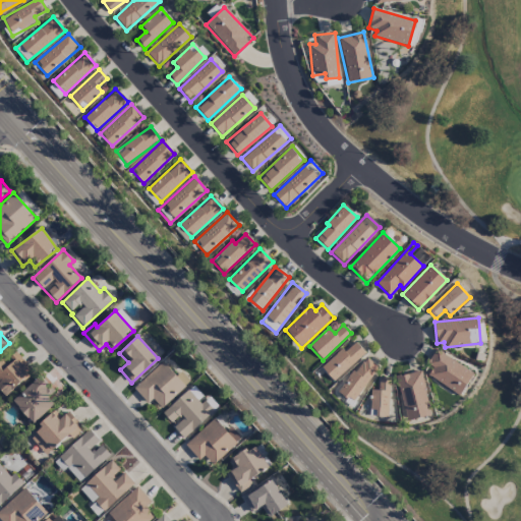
[(341,348),(321,367),(334,382),(365,353),(355,342),(344,351),(341,348)]
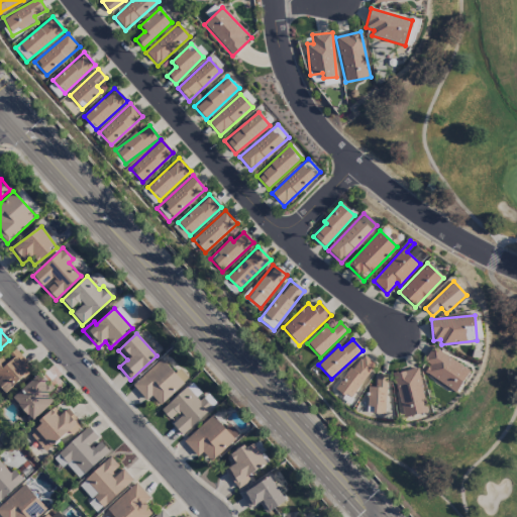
[(0,360),(0,388),(5,394),(32,369),(14,348),(0,360)]
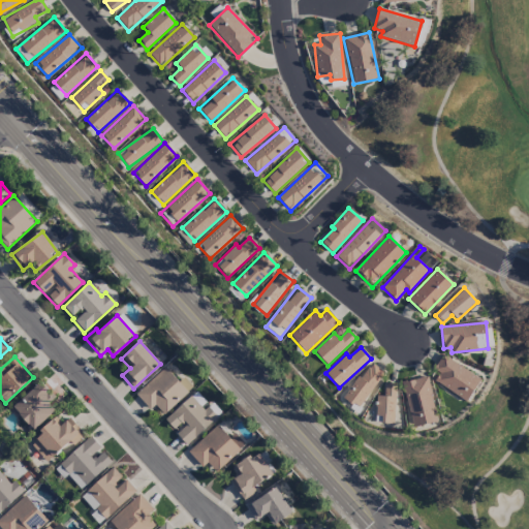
[(466,402),(480,379),(445,356),(431,379),(466,402)]
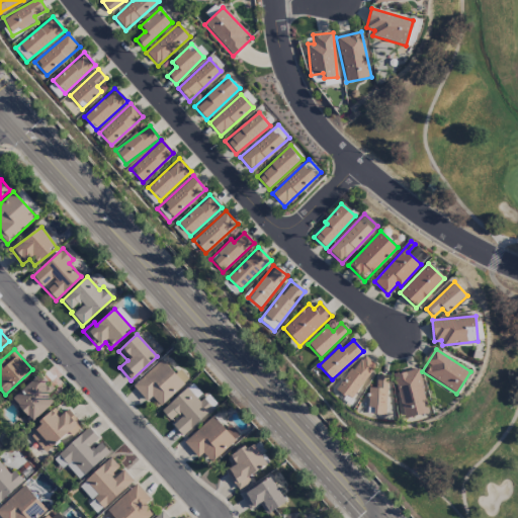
[(351,400),(376,365),(362,355),(337,390),(351,400)]
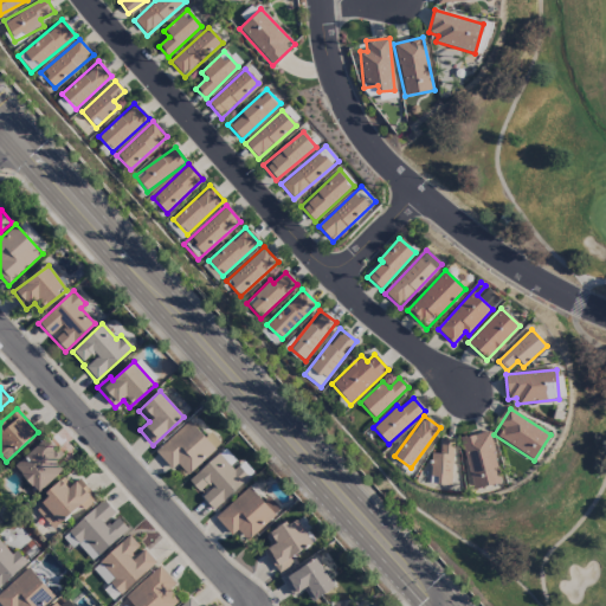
[(221,444),(211,433),(206,438),(188,420),(154,451),(172,470),(178,464),(187,475),(221,444)]
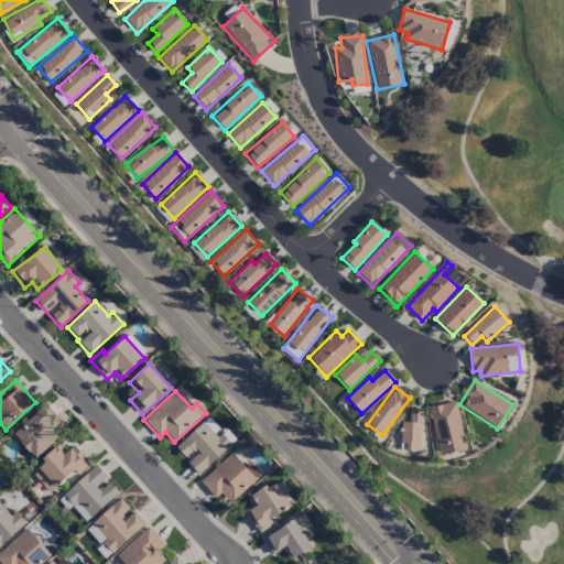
[(467,449),(455,401),(427,408),(440,456),(467,449)]
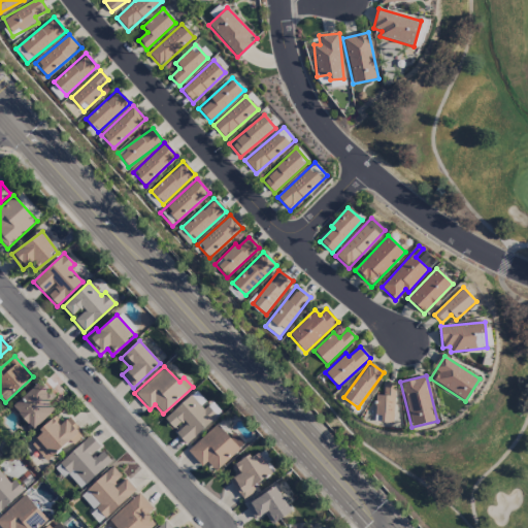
[(12,409),(36,429),(54,408),(48,404),(56,396),(37,381),(12,409)]
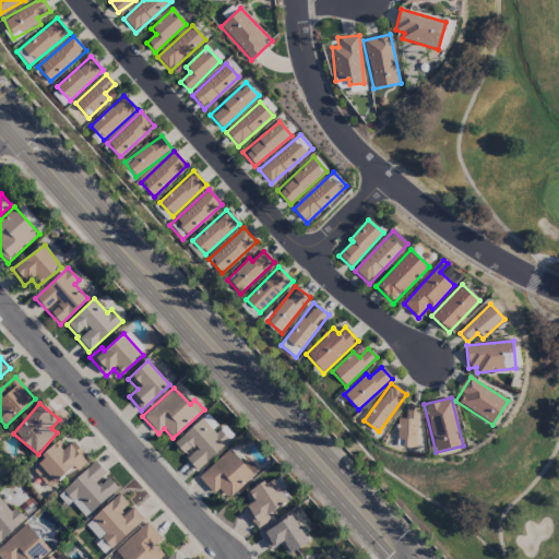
[(397,418),(396,439),(404,439),(403,447),(417,448),(418,405),(406,405),(406,419),(397,418)]
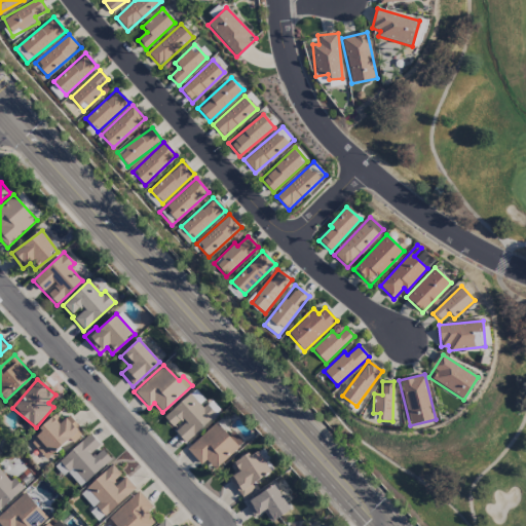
[(185,443),(216,415),(205,405),(202,408),(189,393),(163,418),(175,429),(173,430),(185,443)]
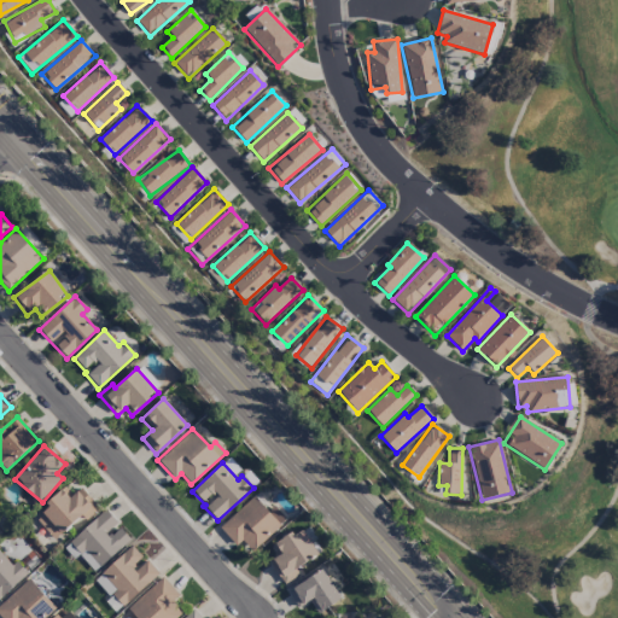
[(56,542),(97,506),(81,488),(69,499),(62,490),(46,503),(50,507),(35,519),(56,542)]
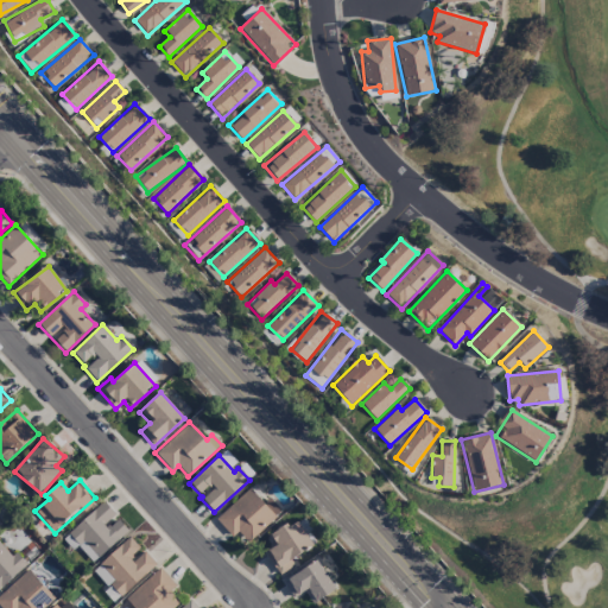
[(233,538),(238,532),(248,544),(282,511),(270,499),(265,504),(248,488),(215,520),(233,538)]
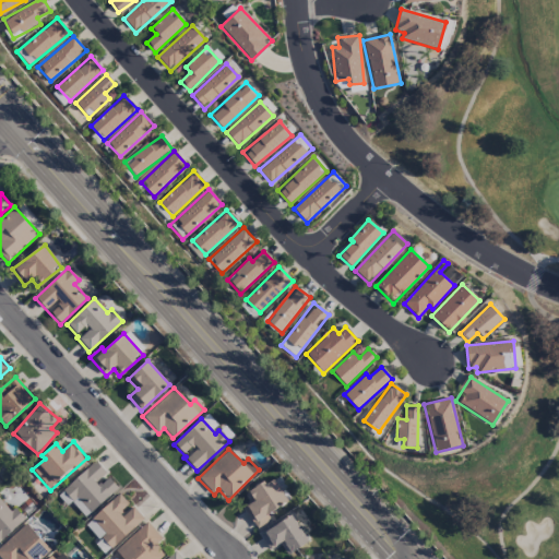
[(58,496),(67,506),(71,502),(85,518),(118,487),(106,476),(108,475),(94,461),(58,496)]
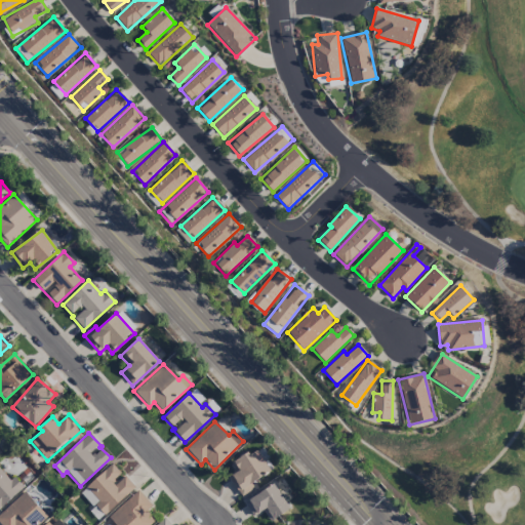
[(229,477),(241,497),(254,489),(251,484),(271,471),(255,448),(231,465),(236,472),(229,477)]
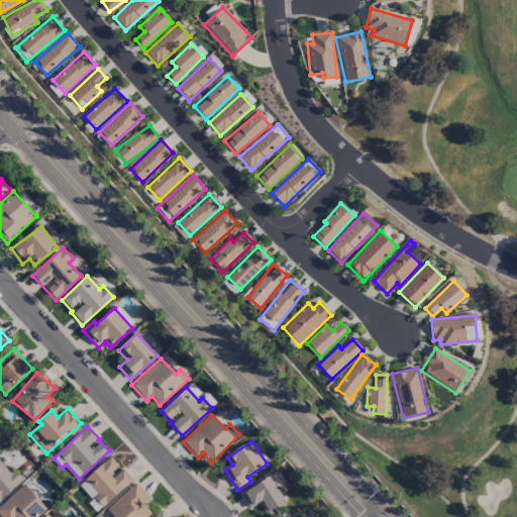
[(39,464),(18,445),(4,460),(26,480),(39,464)]
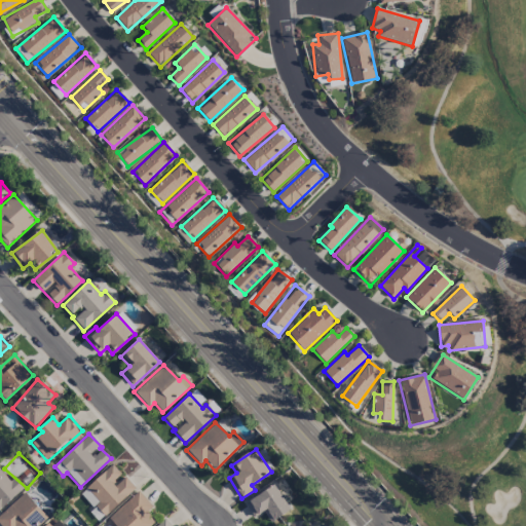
[(122,475),(122,476),(112,464),(81,493),(104,517),(135,488),(122,475)]
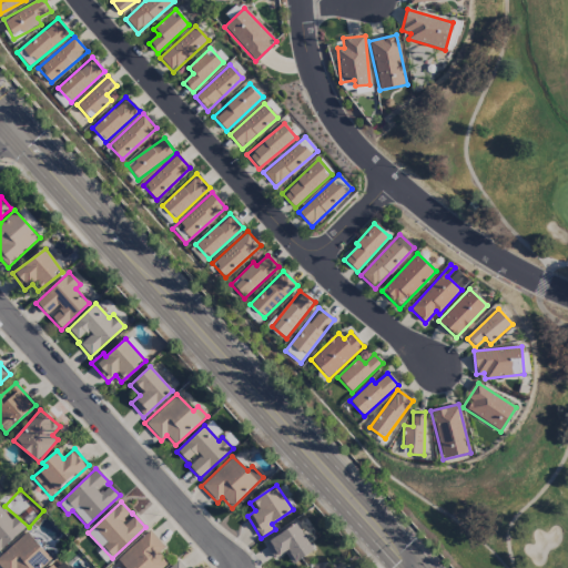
[(0,549),(24,527),(13,516),(10,519),(0,508),(0,549)]
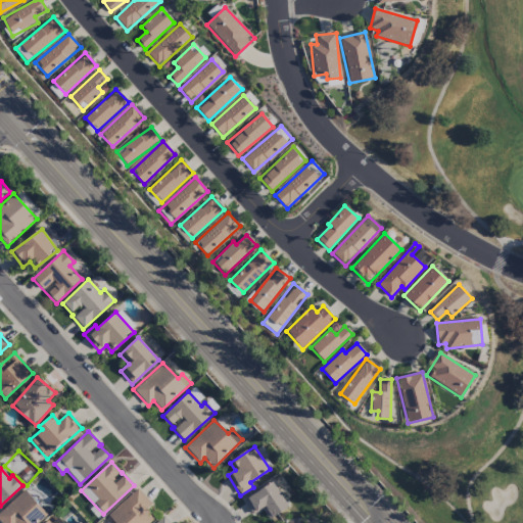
[(263,510),(269,520),(288,508),(273,482),(243,501),(252,516),(263,510)]
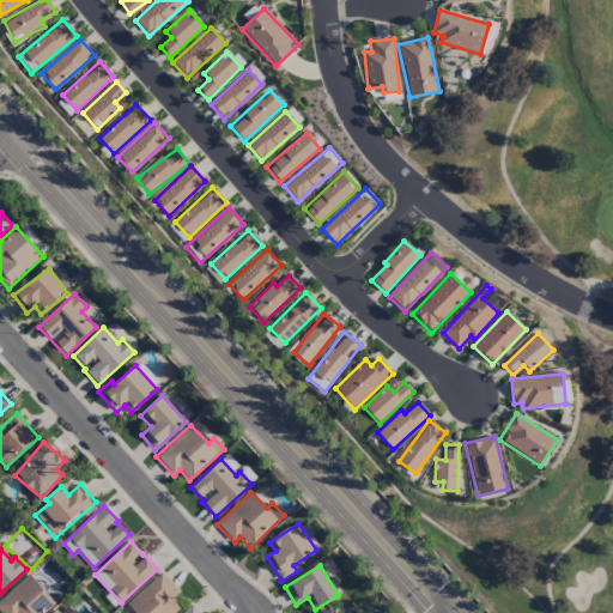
[(175,612),(182,607),(171,598),(178,592),(161,572),(126,605),(134,612),(175,612)]
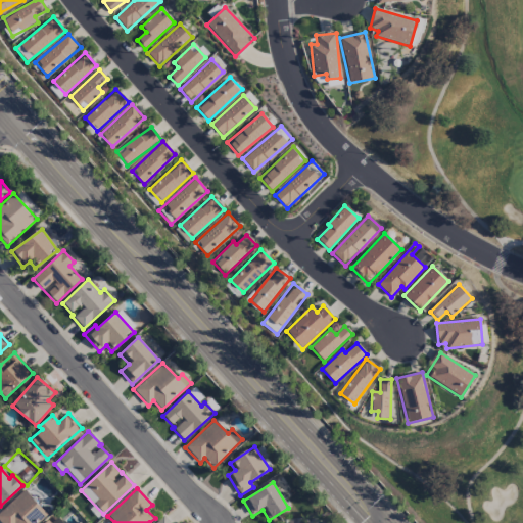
[(0,513),(0,522),(38,522),(47,514),(22,489),(0,513)]
